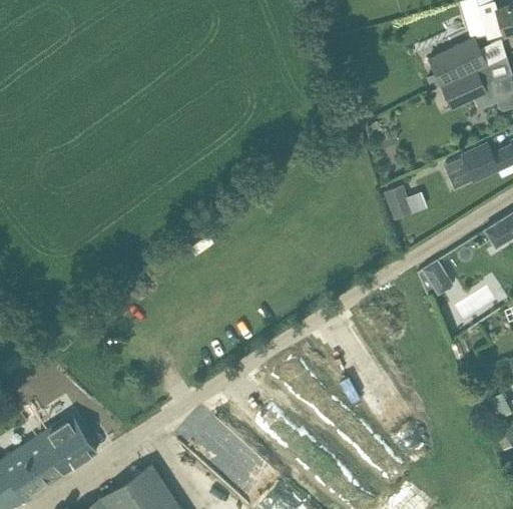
[(512,4),(496,10),(494,2),(478,7),(488,40),(503,36),(503,35),(512,32),(512,4)]
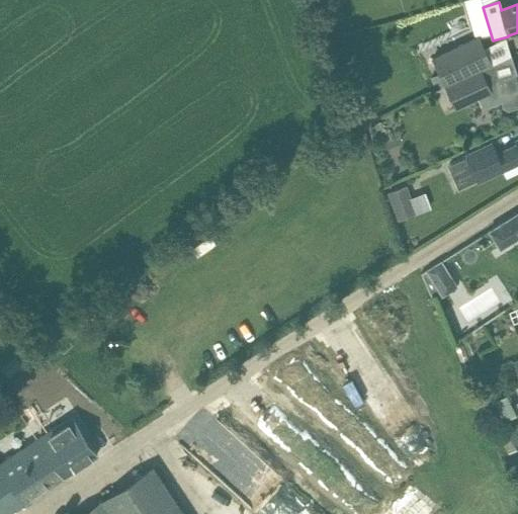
[(432,60),(445,87),(482,72),(490,68),(484,50),(479,37),(432,60)]
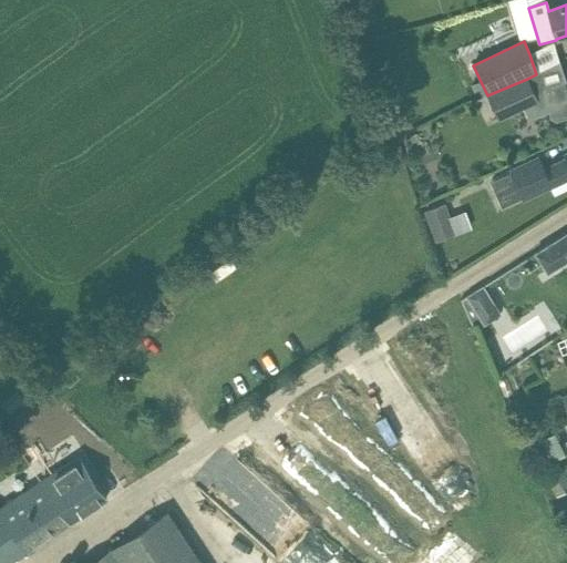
[(527,79),(487,95),(498,122),(537,102),(527,79)]
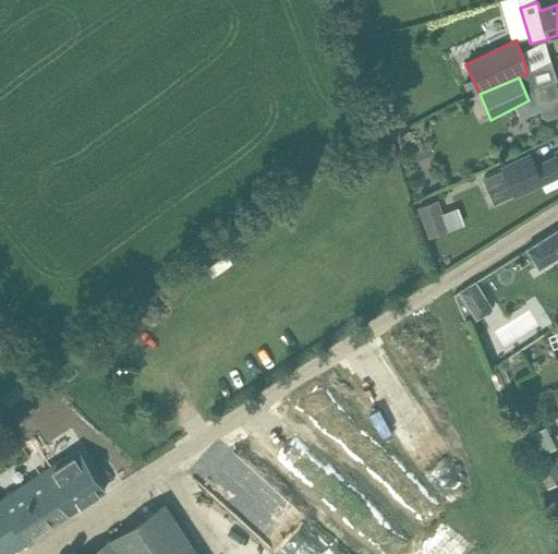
[(557,82),(533,91),(542,119),(547,121),(557,118),(557,82)]
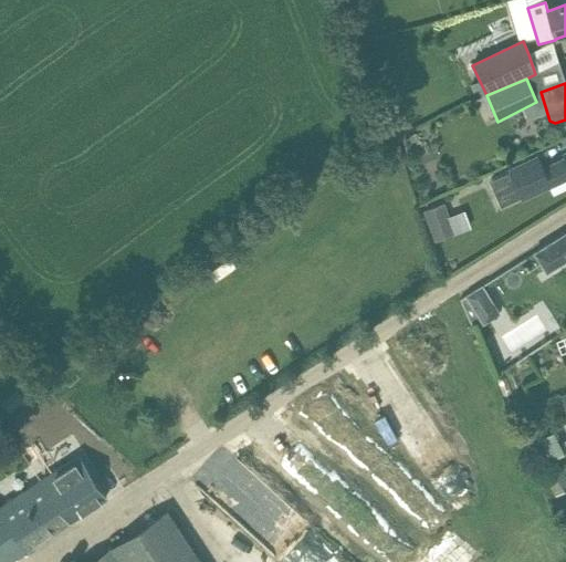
[(510,175),(490,184),(501,210),(522,200),(523,201),(565,180),(565,154),(565,155),(565,158),(565,160),(543,172),(537,159),(510,173),(510,175)]
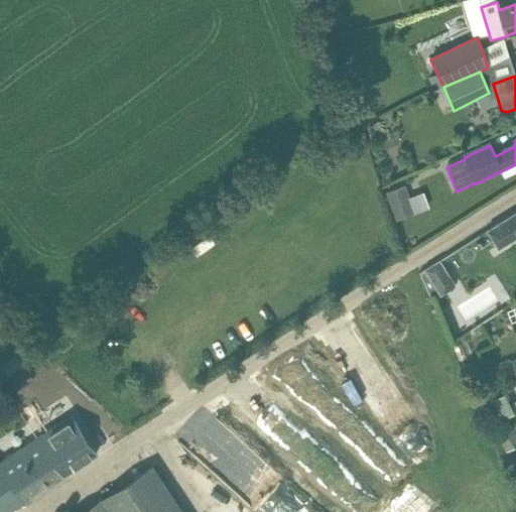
[(397,222),(417,216),(407,186),(387,194),(397,222)]
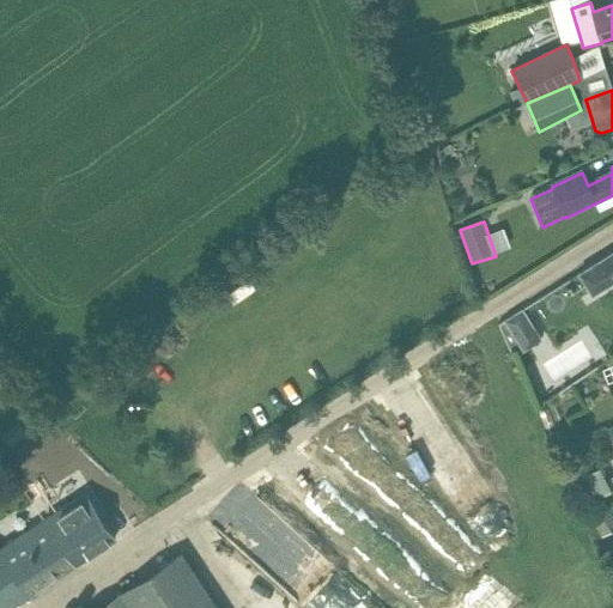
[(612,284),(612,251),(578,274),(593,297),(612,284)]
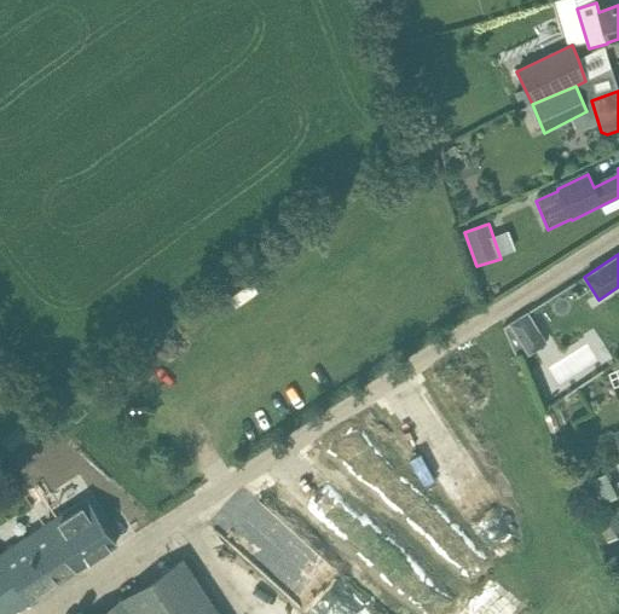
[(528,314),(509,326),(522,347),(542,335),(528,314)]
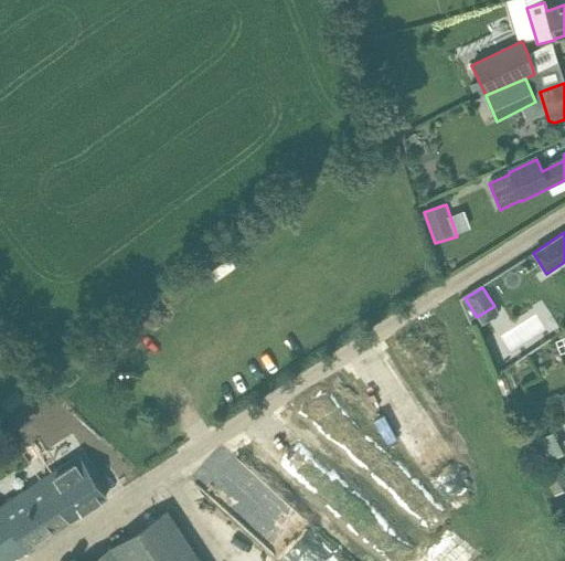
[(77,454),(40,479),(68,524),(107,499),(77,454)]
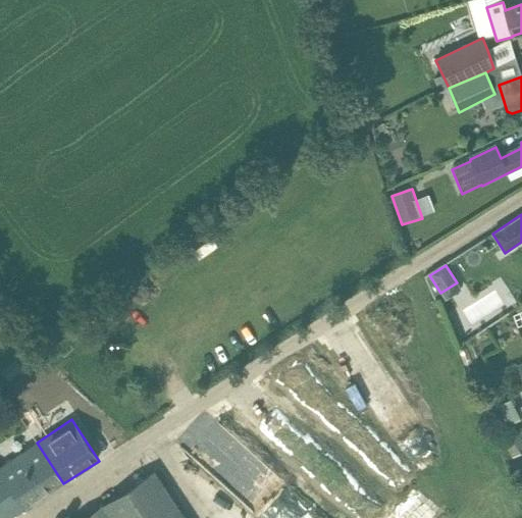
[(521,452),(521,439),(518,433),(504,442),(513,458),(521,452)]
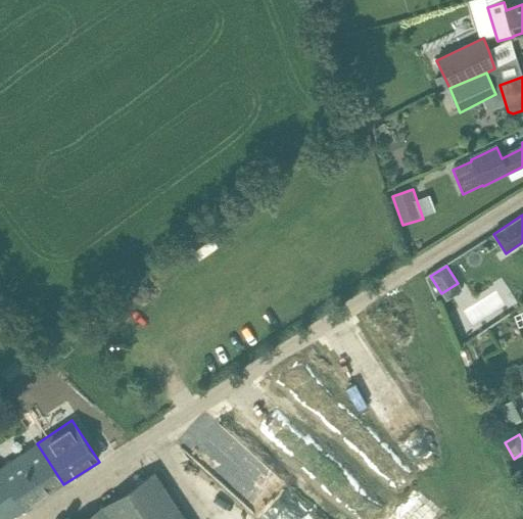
[(0,467),(0,518),(10,518),(61,486),(64,485),(37,443),(0,467)]
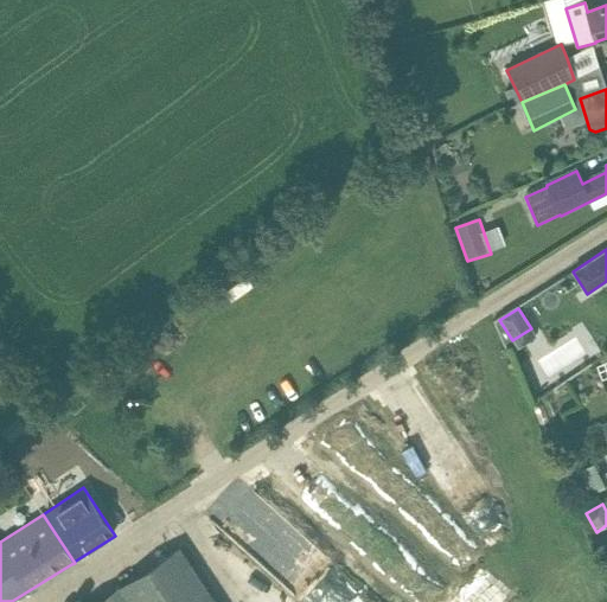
[(212,601),(179,550),(100,601),(212,601)]
